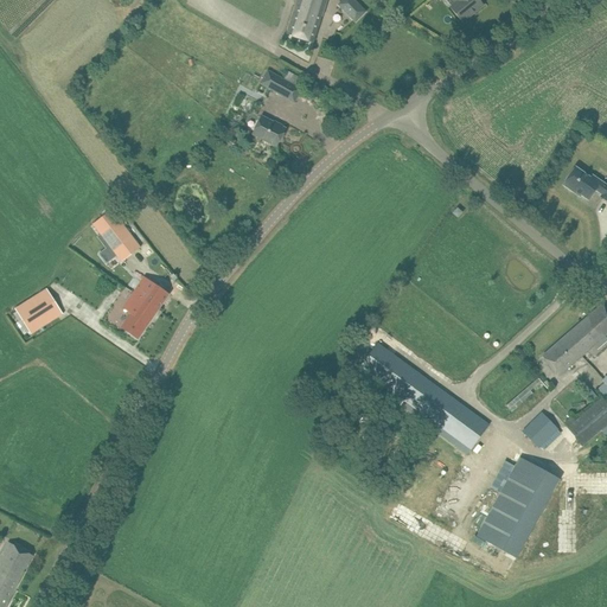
[(296,0),(286,34),(313,43),(326,0),(296,0)]
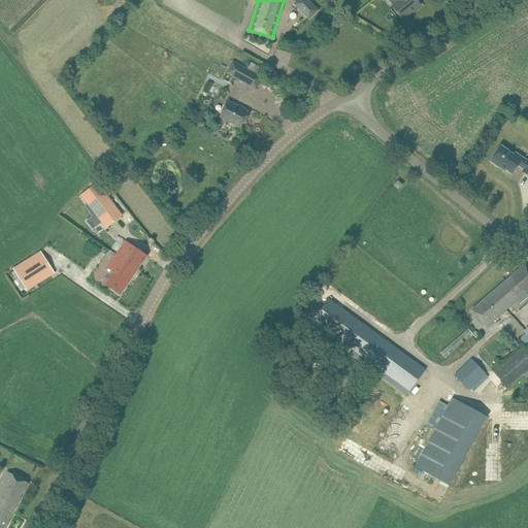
[(307,0),(298,0),(294,4),(308,20),(318,10),(307,0)]
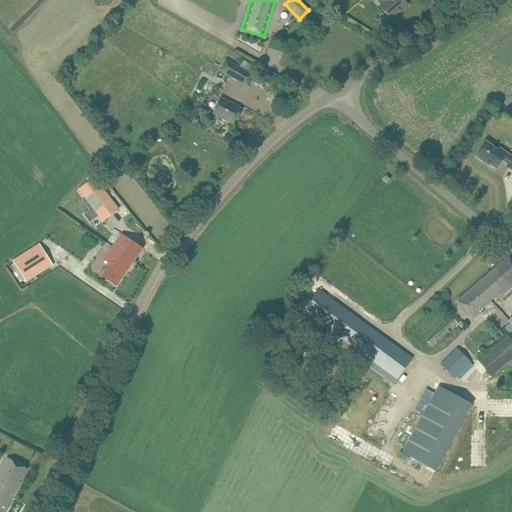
[(379,7),(389,19),(407,5),(403,0),(384,0),(386,1),(379,7)]
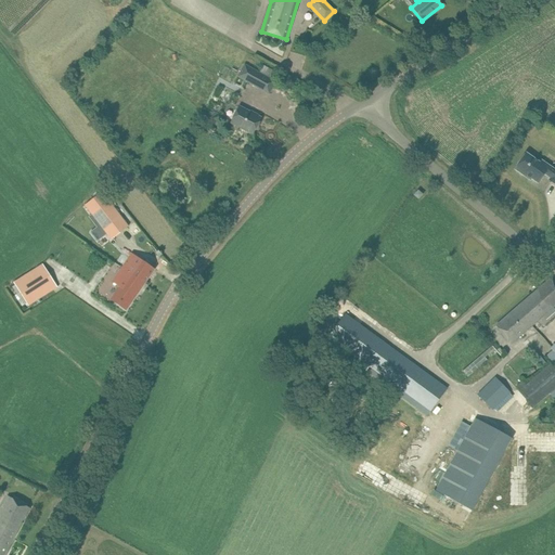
[(244,65),(237,76),(269,93),(275,82),(244,65)]
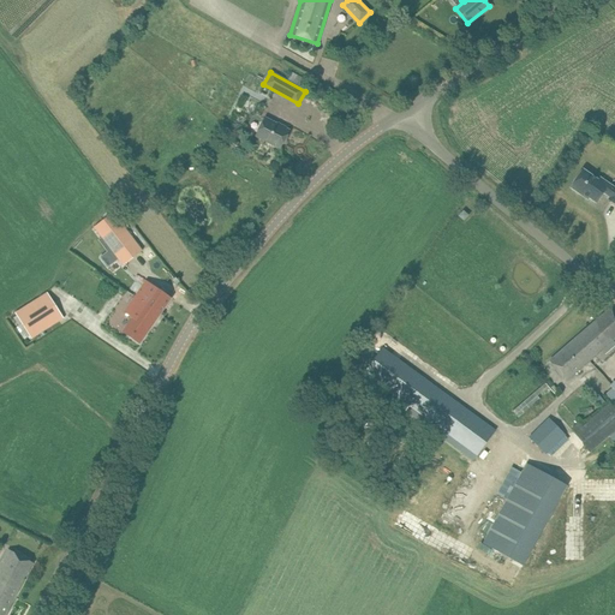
[(288,131),(266,119),(256,137),(280,148),(288,131)]
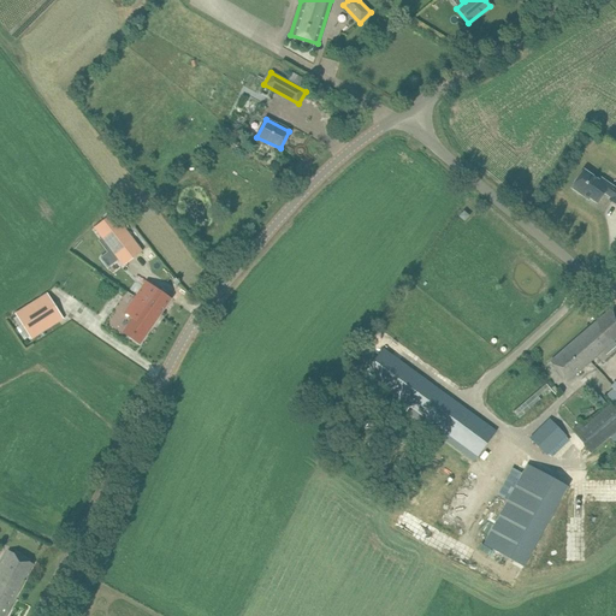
[(606,187),(584,170),(570,188),(582,196),(584,194),(597,203),(603,193),(610,197),(609,200),(615,205),(615,189),(609,184),(606,187)]
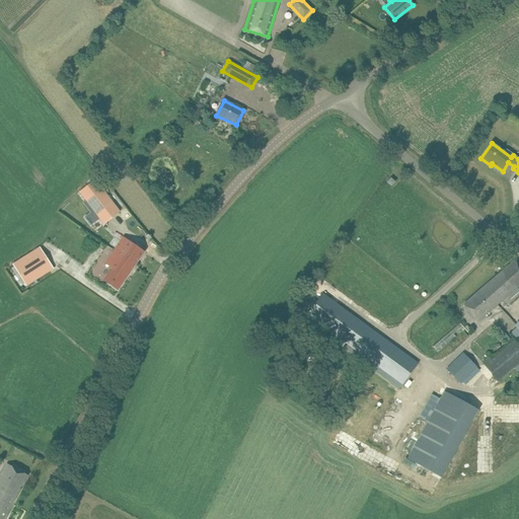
[(389,177),(386,182),(391,187),(395,181),(389,177)]
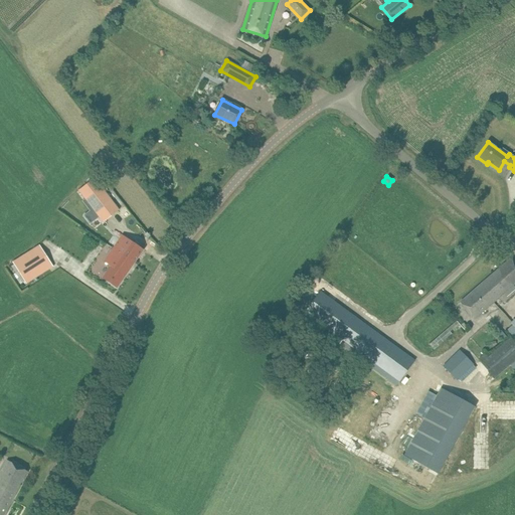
[(95,178),(78,190),(103,222),(119,210),(95,178)]
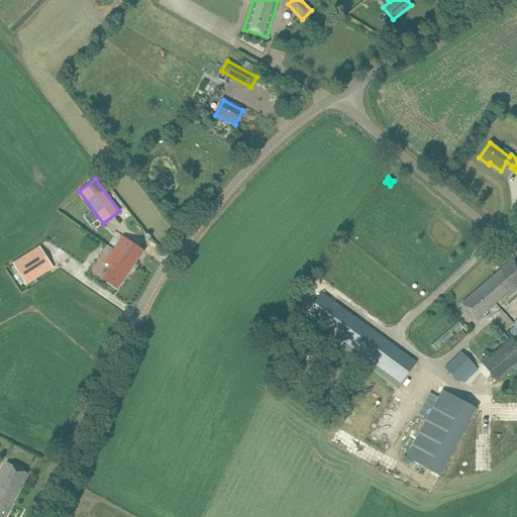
[(123,237),(115,249),(134,264),(143,251),(123,237)]
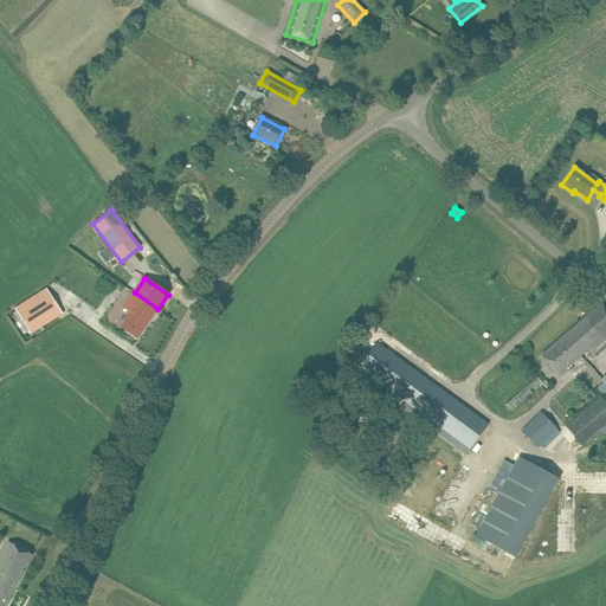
[(46,289),(14,309),(31,334),(63,314),(46,289)]
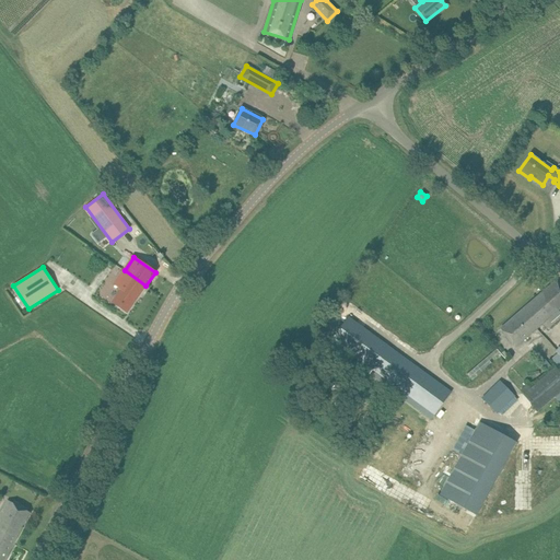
[(146,286),(125,270),(118,279),(117,278),(114,284),(121,290),(113,303),(127,313),(146,286)]
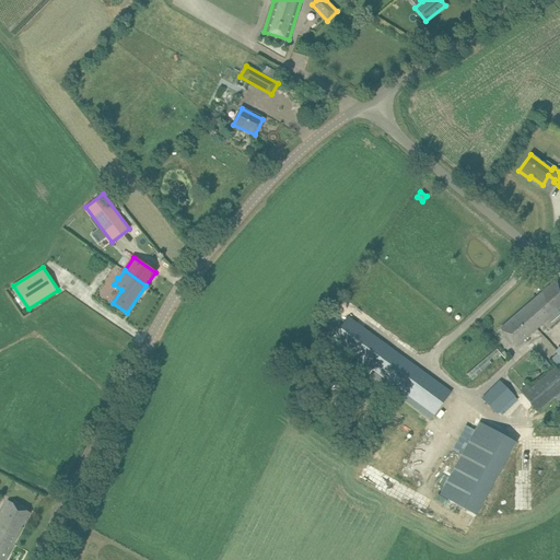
[(553,314),(559,307),(559,287),(555,281),(500,329),(514,348),(553,314)]
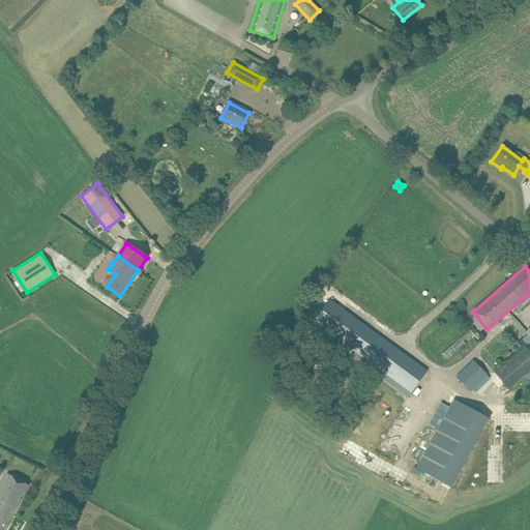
[(427,372),(329,300),(314,321),(411,392),(427,372)]
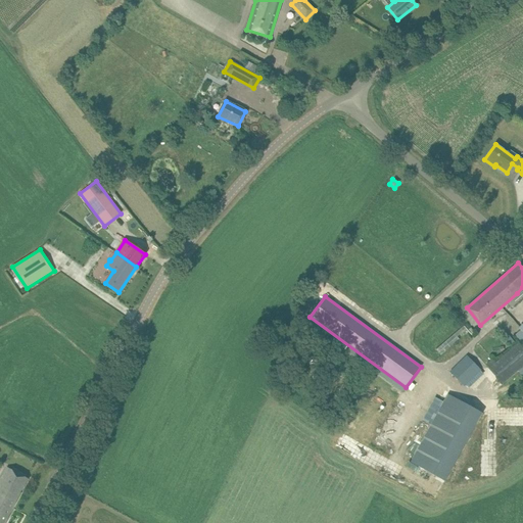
[(514,335),(522,346),(522,324),(518,328),(520,330),(514,335)]
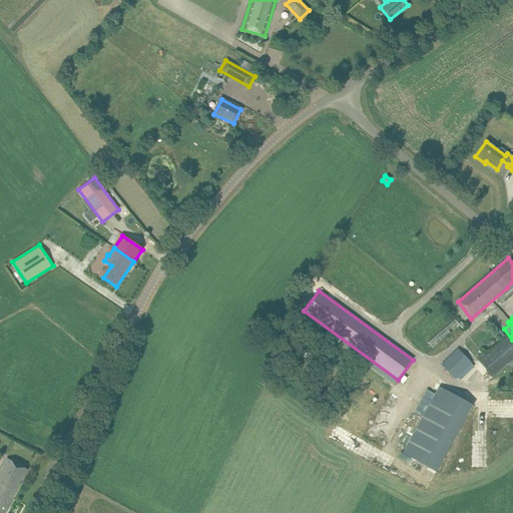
[(447,326),(428,343),(433,349),(452,332),(447,326)]
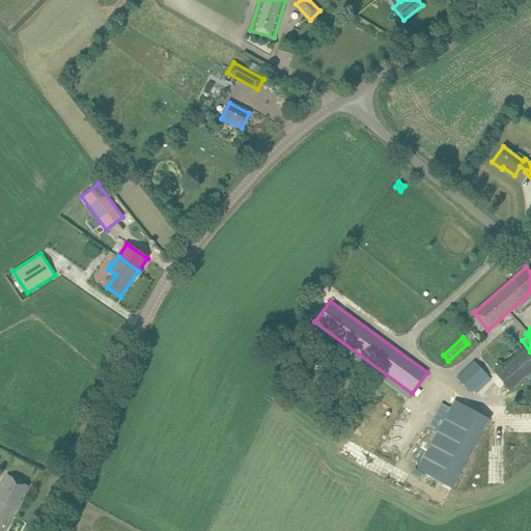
[(530,381),(530,379),(530,354),(526,348),(496,374),(509,390),(526,376),(530,381)]
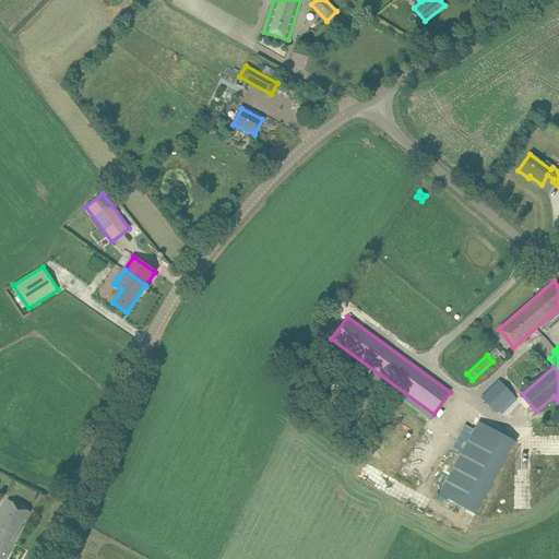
[(498,381),(482,397),(496,413),(513,395),(498,381)]
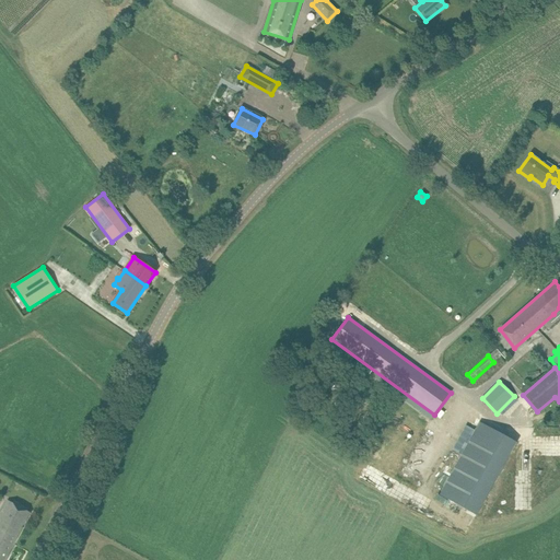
[(479,421),(439,494),(476,514),(515,442),(479,421)]
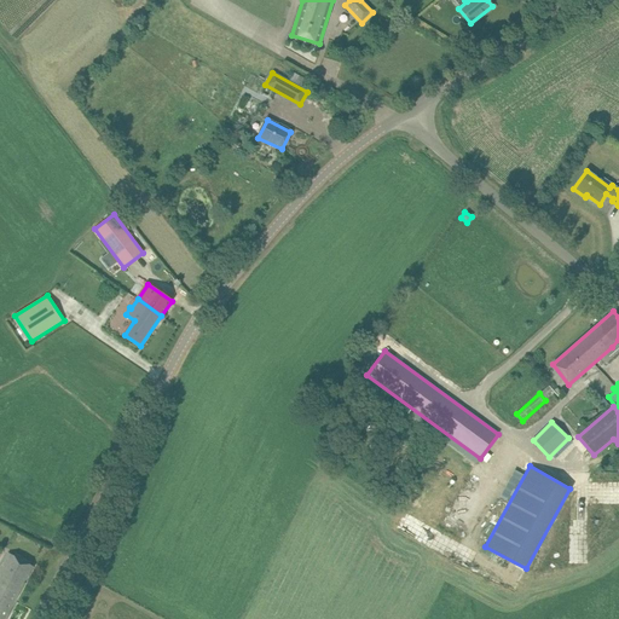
[(10,553),(0,570),(0,618),(4,618),(33,565),(10,553)]
